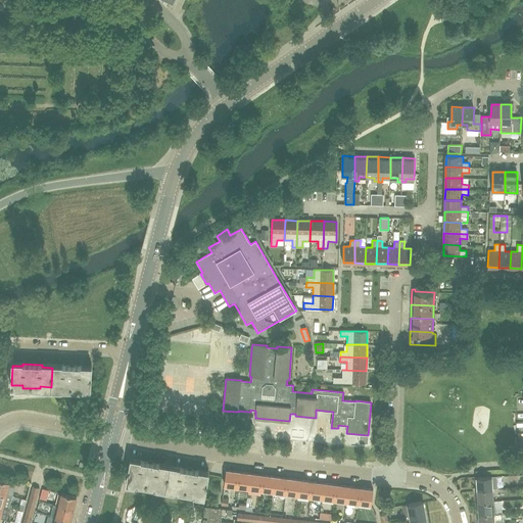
[(62,368),(52,368),(51,387),(62,387),(61,389),(80,390),(80,388),(91,388),(92,369),(82,369),(82,366),(62,366),(62,368)]
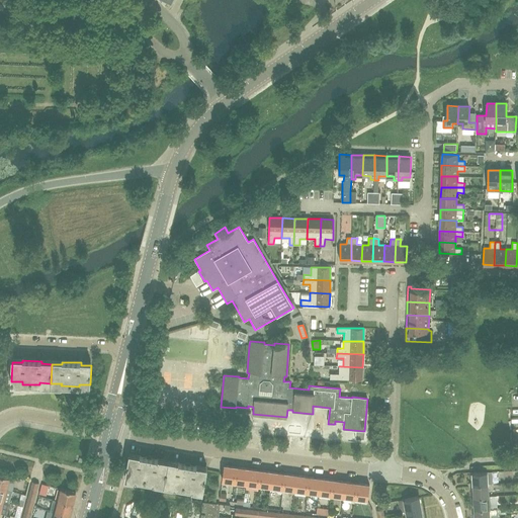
[(362,367),(339,366),(339,373),(331,373),(330,379),(362,380),(362,367)]
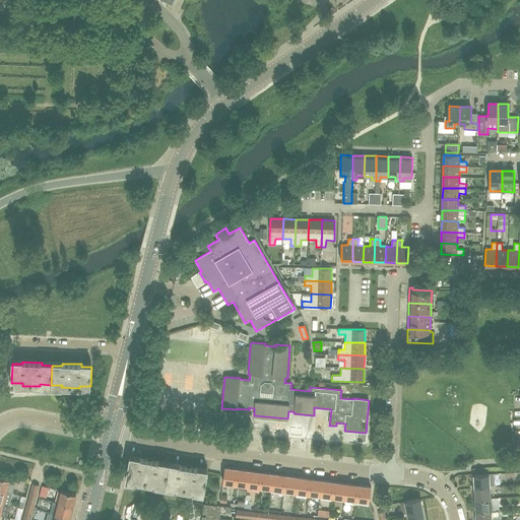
[(154,482),(165,484),(169,465),(158,464),(159,461),(140,458),(139,460),(129,458),(126,477),(137,479),(136,482),(154,485),(154,482)]
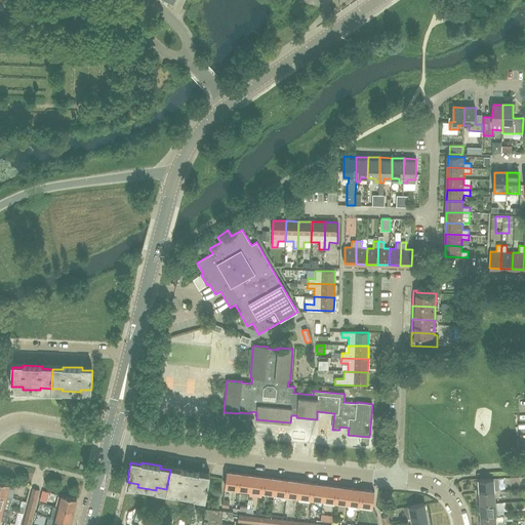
[(179,472),(170,470),(166,489),(177,491),(177,493),(195,496),(195,494),(206,496),(209,477),(199,475),(200,473),(180,470),(179,472)]
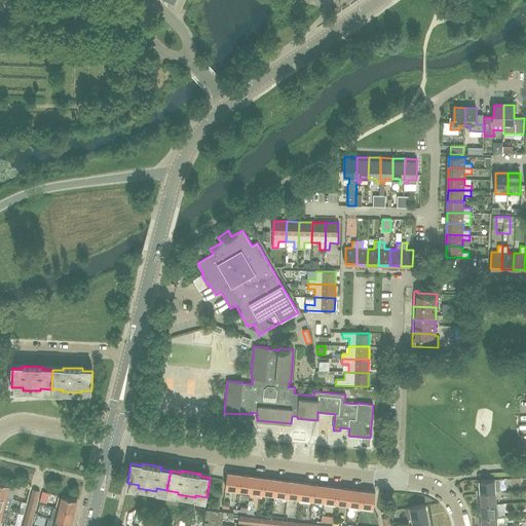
[(227,474),(225,488),(237,490),(239,475),(227,474)]
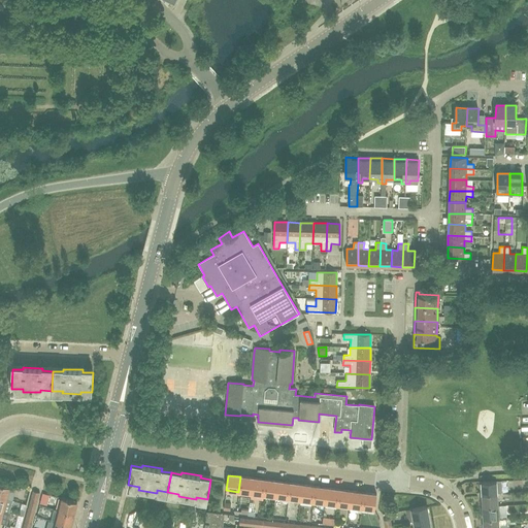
[(253,479),(240,476),(238,492),(251,493),(253,479)]
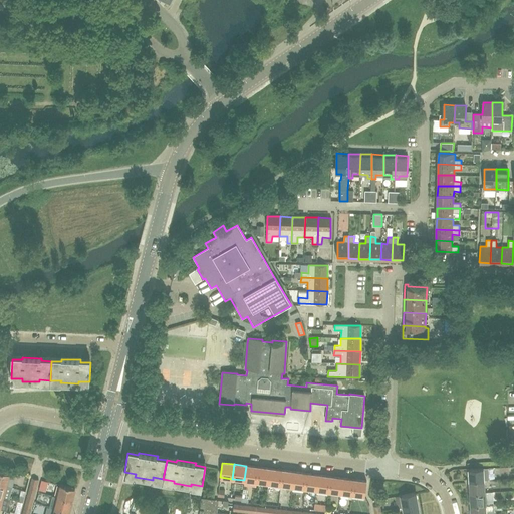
[(246,466),(244,480),(256,482),(258,467),(246,466)]
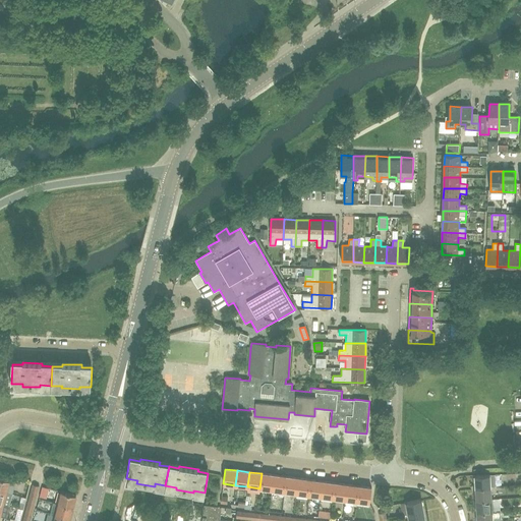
[(274,475),(262,473),(259,488),(272,489),(274,475)]
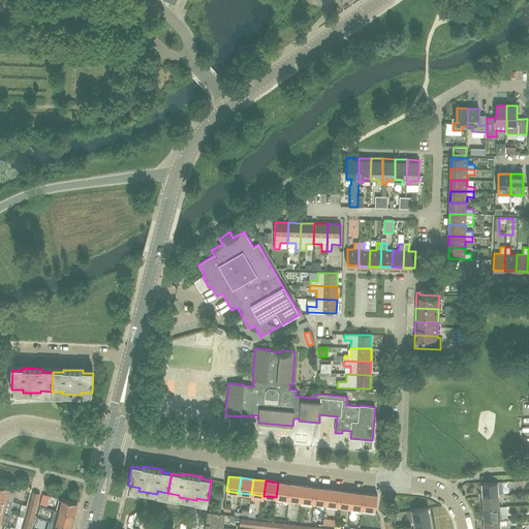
[(503,481),(481,484),(483,496),(497,495),(503,495),(503,481)]
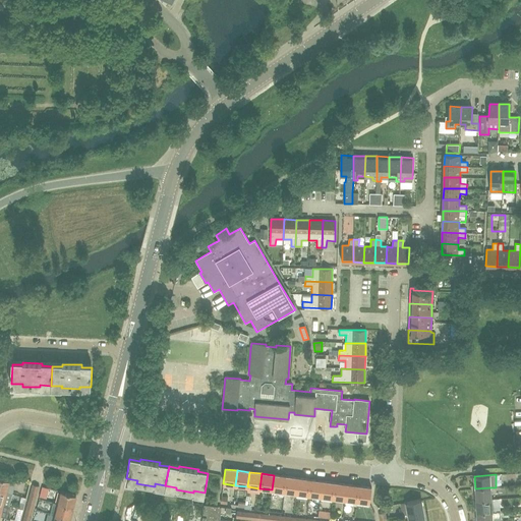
[(272,489),(284,491),(286,476),(274,475),(272,489)]
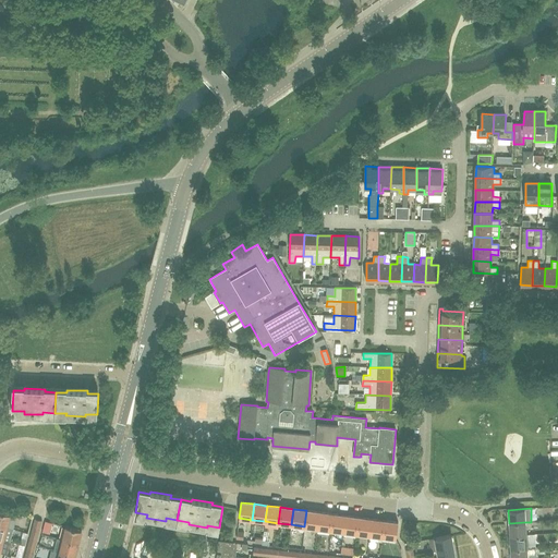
[(306,510),(304,526),(317,528),(319,512),(306,510)]
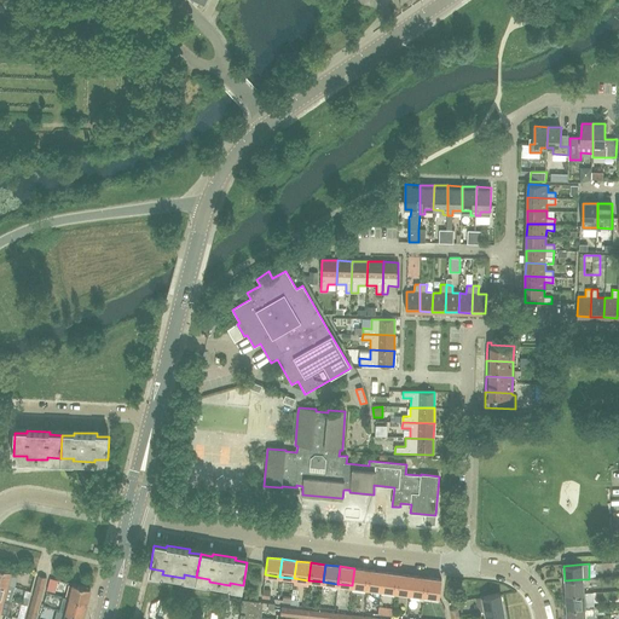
[(0,583),(7,585),(11,572),(0,567),(0,583)]
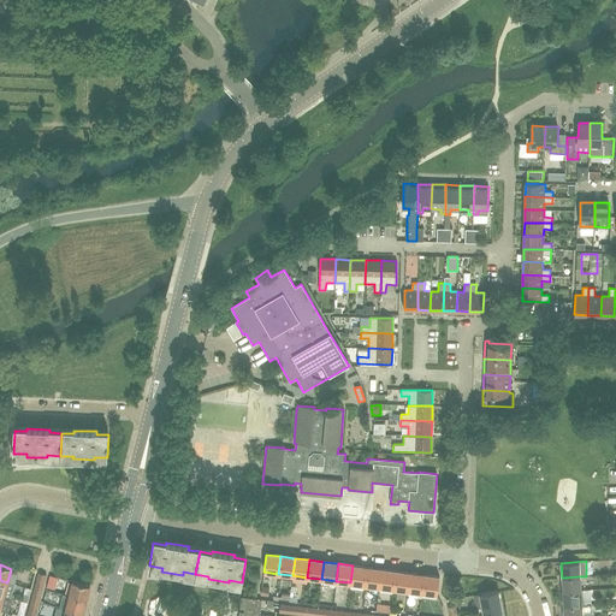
[(367,568),(353,566),(350,582),(365,585),(367,568)]
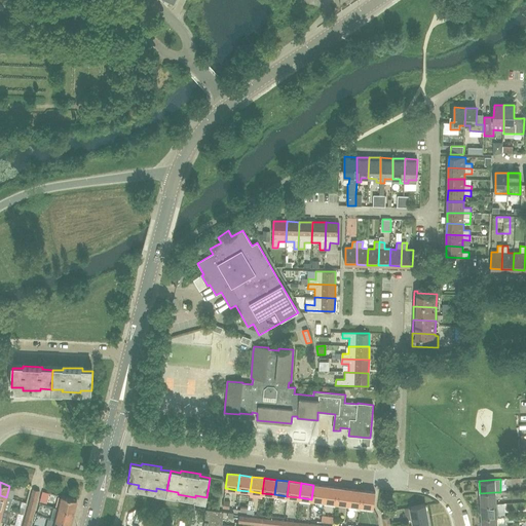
[(324,501),(326,486),(313,485),(311,499),(324,501)]
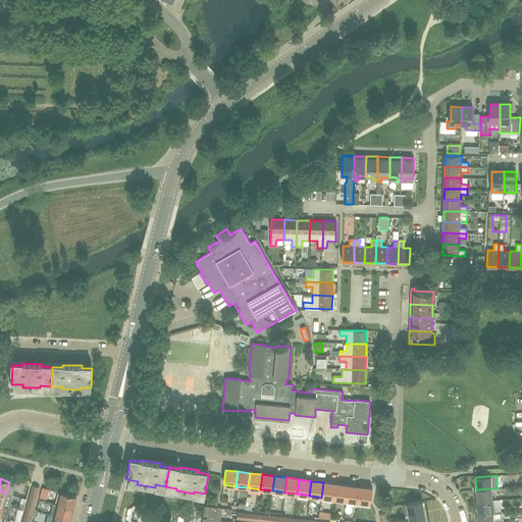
[(335,484),(323,482),(321,498),(333,499),(335,484)]
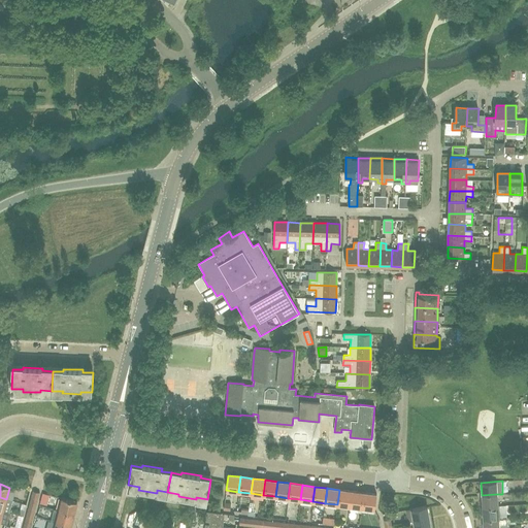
[(352,491),(339,490),(337,504),(350,506),(352,491)]
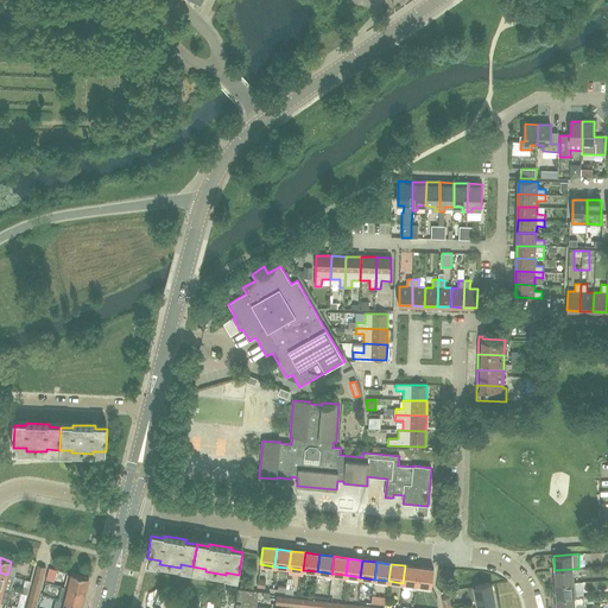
[(405,565),(403,583),(417,584),(419,568),(405,565)]
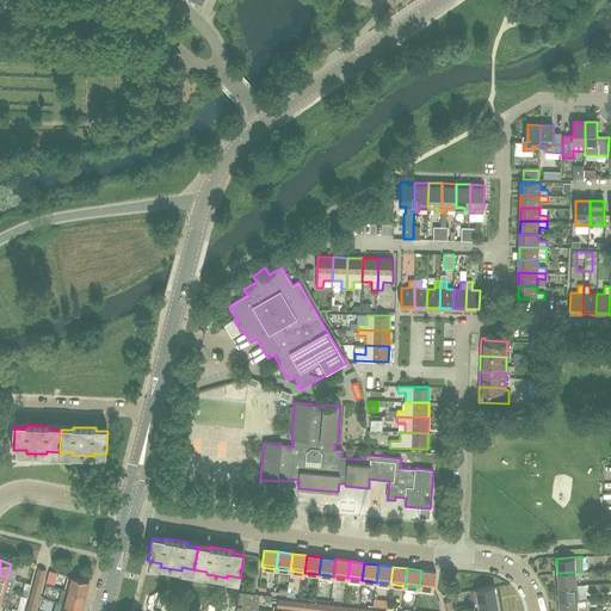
[(436,572),(421,571),(419,587),(433,590),(436,572)]
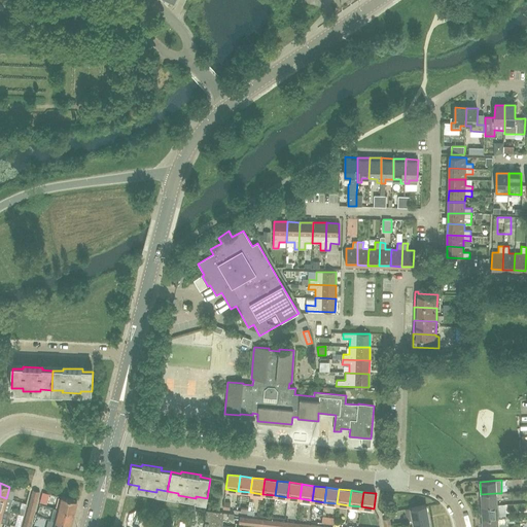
[(482,506),(496,505),(495,493),(481,494),(482,506)]
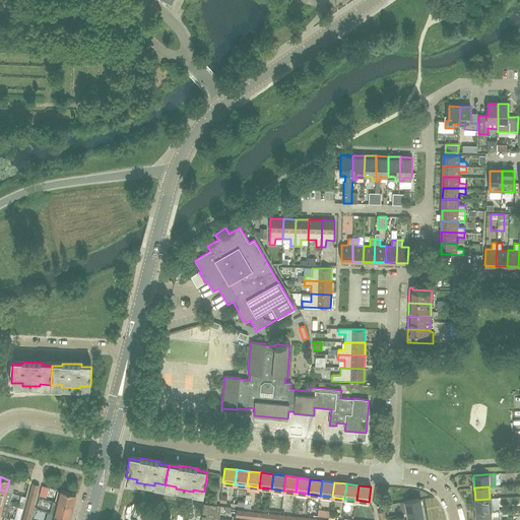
[(72,507),(75,495),(61,491),(58,503),(72,507)]
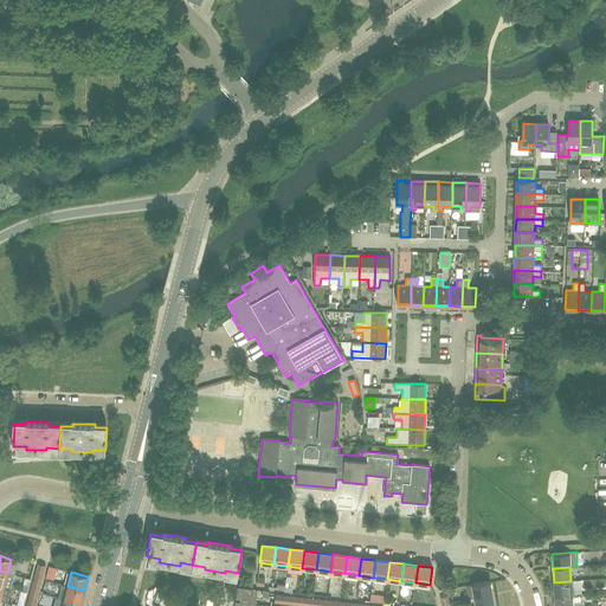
[(472,585),(475,599),(492,595),(489,581),(472,585)]
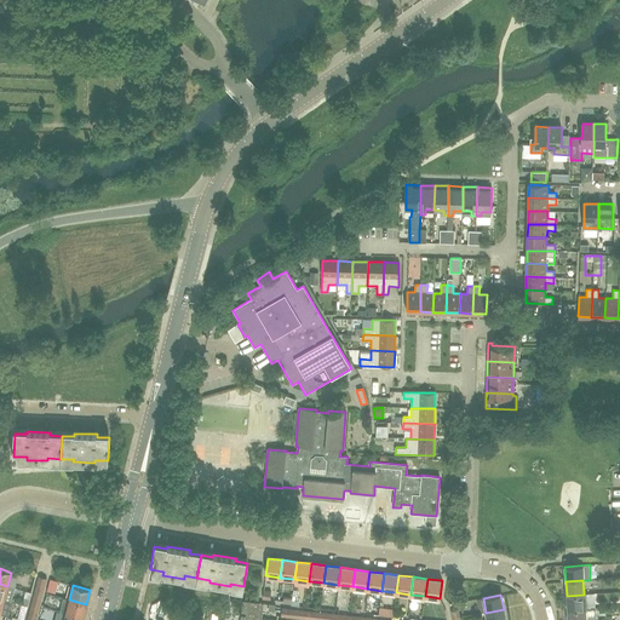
[(584,595),(567,596),(567,610),(585,609),(596,609),(595,595),(584,595)]
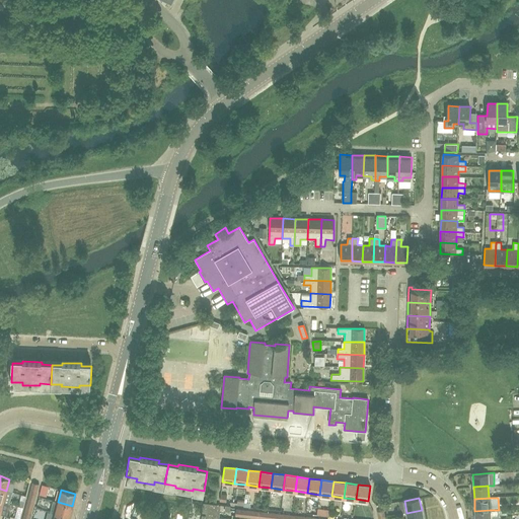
[(55,514),(69,517),(72,506),(58,502),(53,501),(50,513),(55,514)]
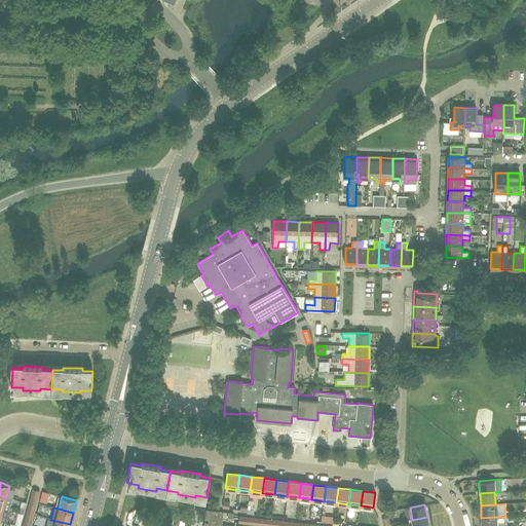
[(207,510),(204,523),(222,525),(223,512),(207,510)]
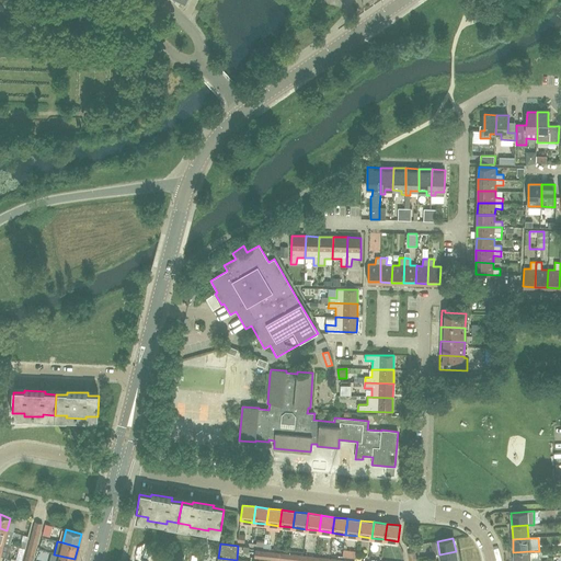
[(457,560),(456,551),(439,554),(441,560),(457,560)]
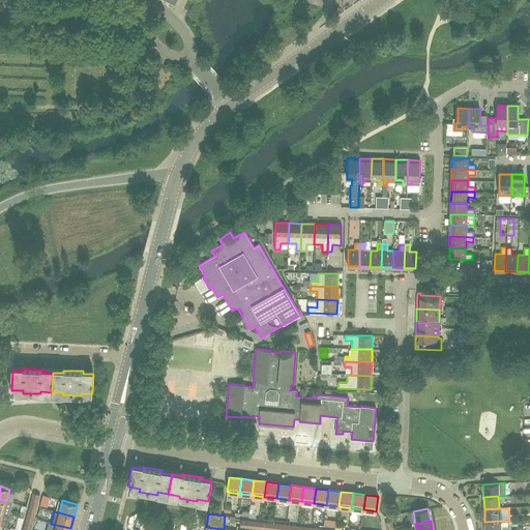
[(484,529),(500,529),(500,521),(484,522),(484,529)]
